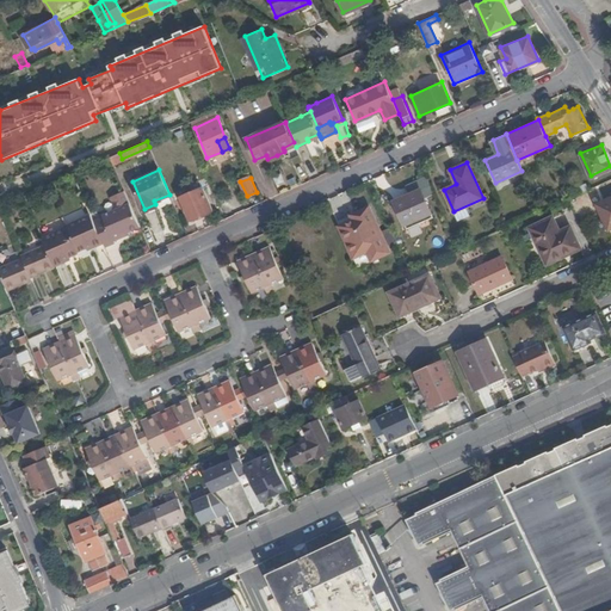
[(211,209),(202,186),(179,196),(189,218),(211,209)]
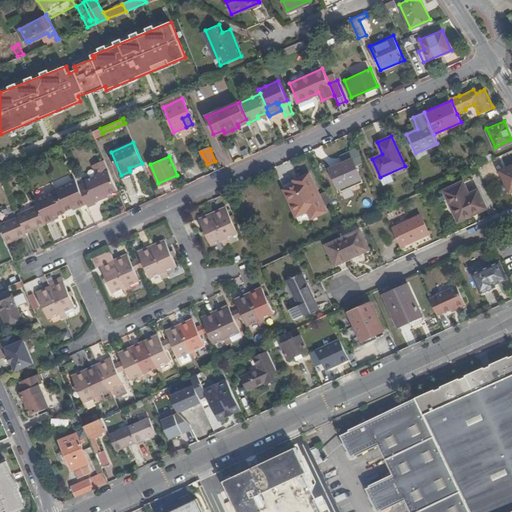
[(479,164),(475,156),(469,159),(473,168),(479,164)]
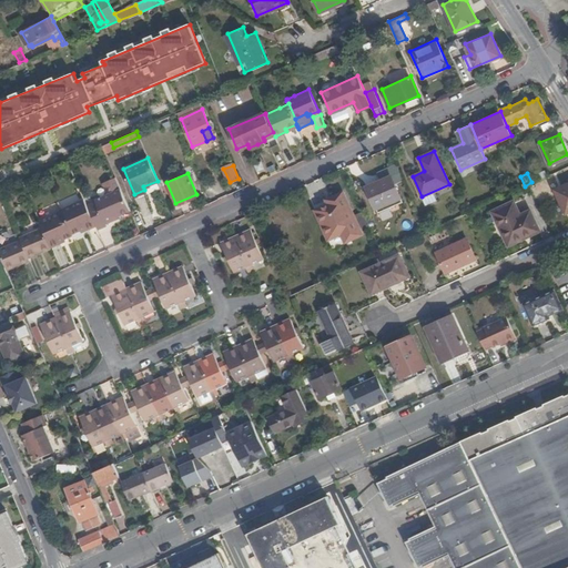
[(391,176),(366,186),(378,212),(402,201),(391,176)]
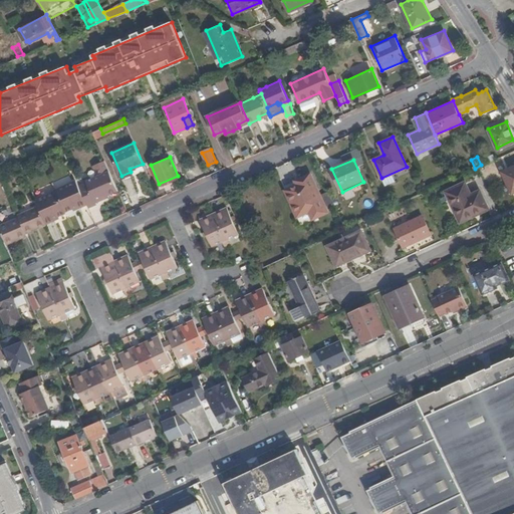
[(513,165),(504,170),(513,191),(513,190),(513,165)]
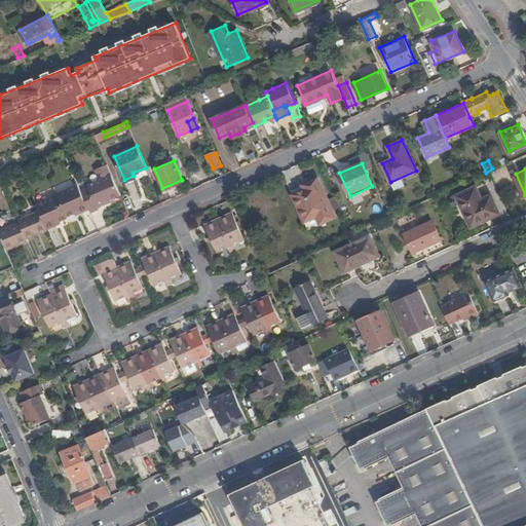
[(89,187),(80,190),(88,209),(89,213),(98,209),(97,207),(105,202),(111,200),(111,198),(120,194),(112,174),(88,184),(89,187)]
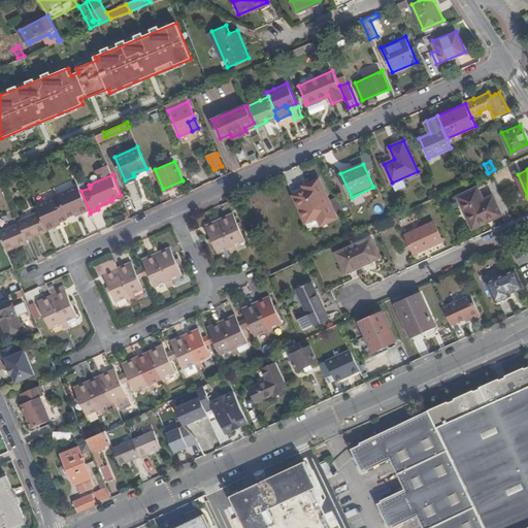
[(335,218),(318,178),(307,183),(309,188),(304,190),(291,195),(303,222),(314,218),(322,215),(325,222),(335,218)]
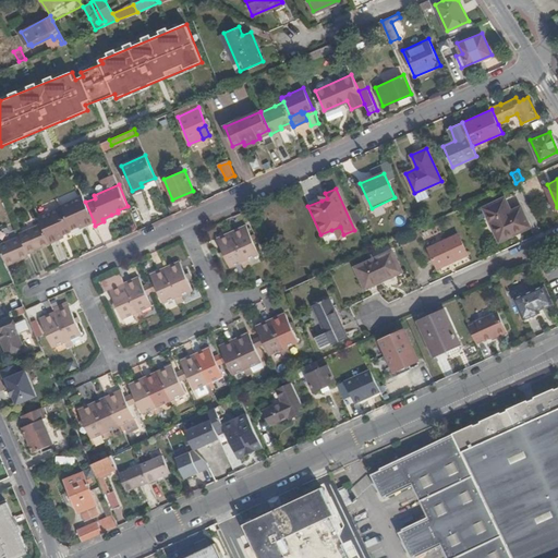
[(148,193),(136,195),(138,213),(150,210),(148,193)]
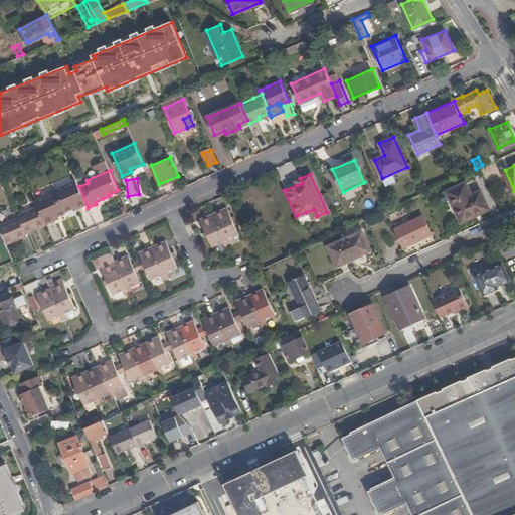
[(78,207),(87,204),(78,186),(75,179),(55,188),(56,190),(35,199),(38,206),(45,222),(45,224),(54,220),(53,217),(66,212),(65,210),(77,205),(78,207)]
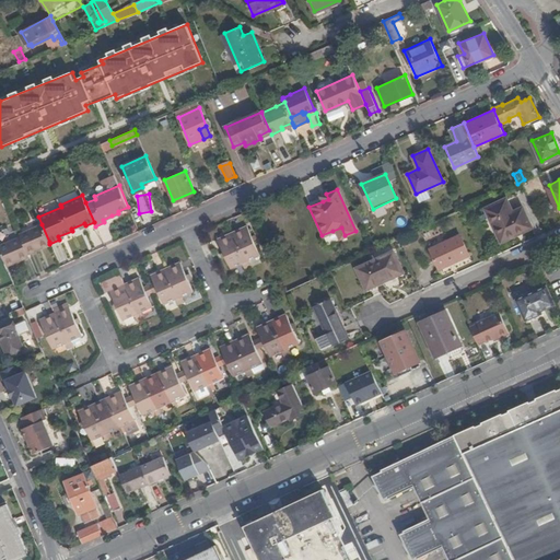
[(508,201),(488,209),(502,242),(533,229),(524,209),(513,214),(508,201)]
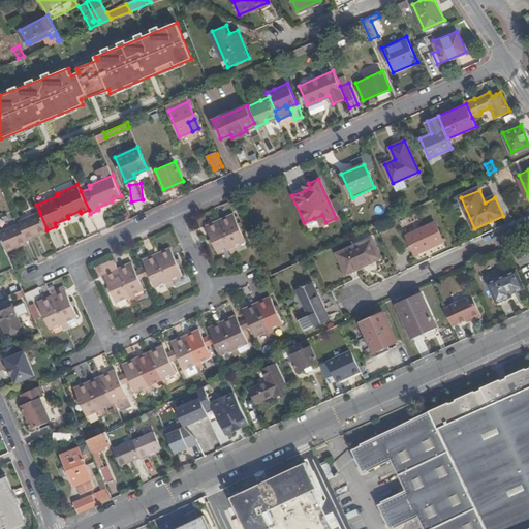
[(342,213),(336,197),(330,199),(337,215),(342,213)]
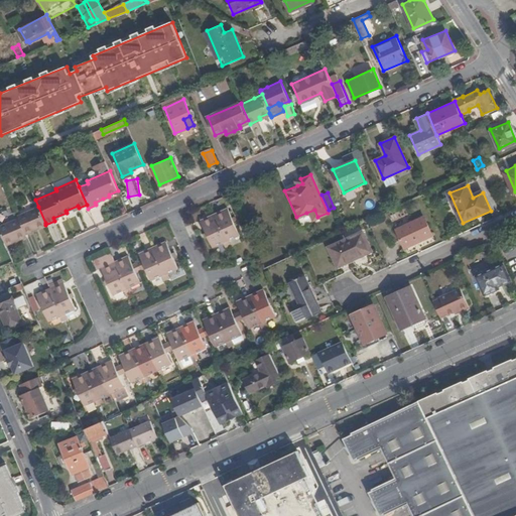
[(33,228),(45,223),(38,207),(24,213),(17,216),(19,219),(0,226),(0,229),(6,243),(18,238),(19,240),(26,237),(25,233),(34,230),(33,228)]
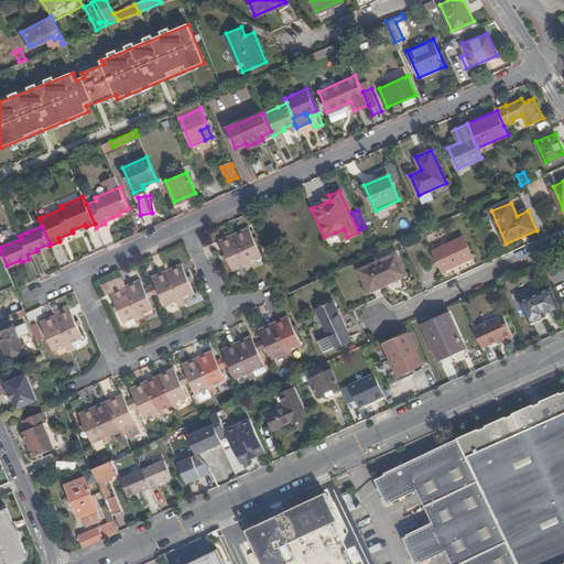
[(249,227),(235,234),(250,268),(253,267),(250,261),(261,257),(249,227)]
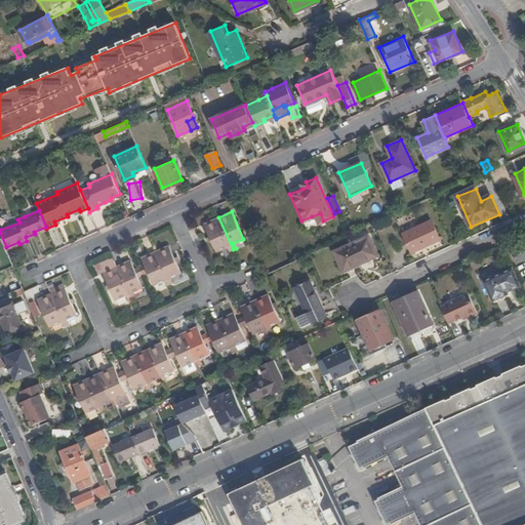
[(315,225),(323,220),(320,213),(312,216),(315,225)]
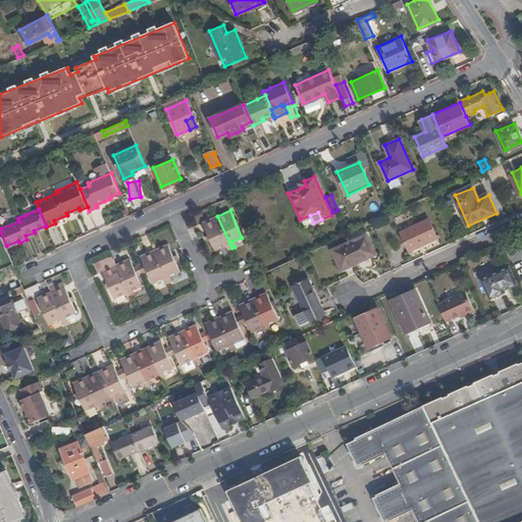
[(231,248),(217,216),(204,221),(215,250),(225,245),(227,250),(231,248)]
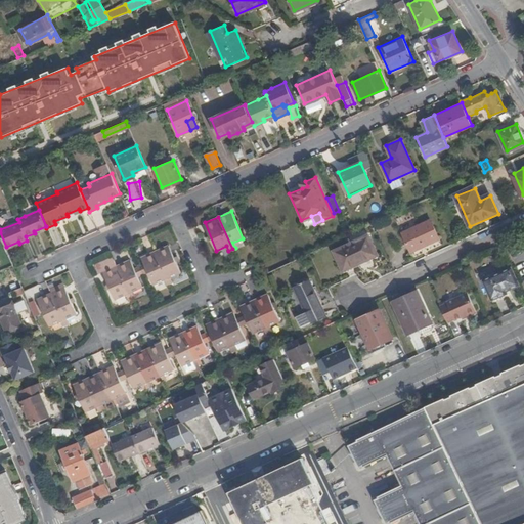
[(431,220),(403,233),(412,253),(440,239),(431,220)]
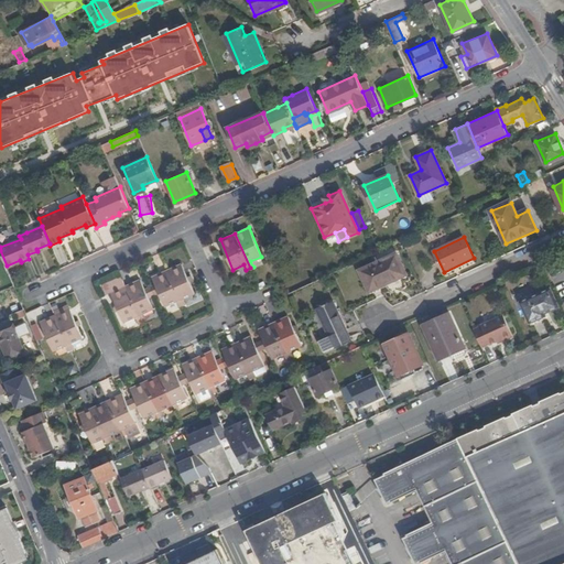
[(0,314),(0,316),(23,306),(7,268),(7,266),(0,250),(0,314)]
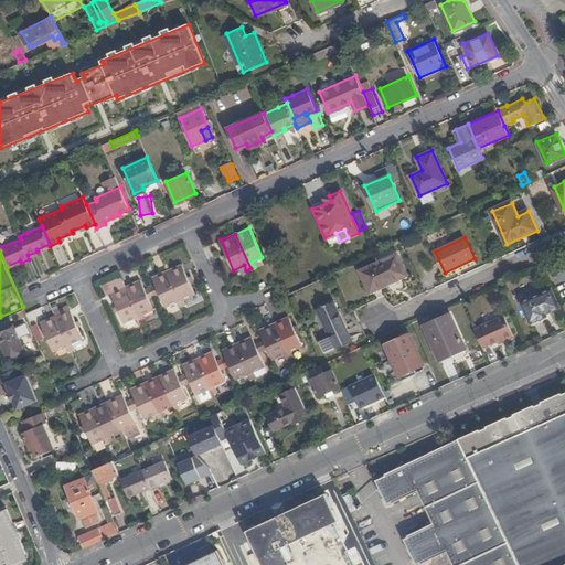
[(396,254),(361,270),(371,290),(407,275),(396,254)]
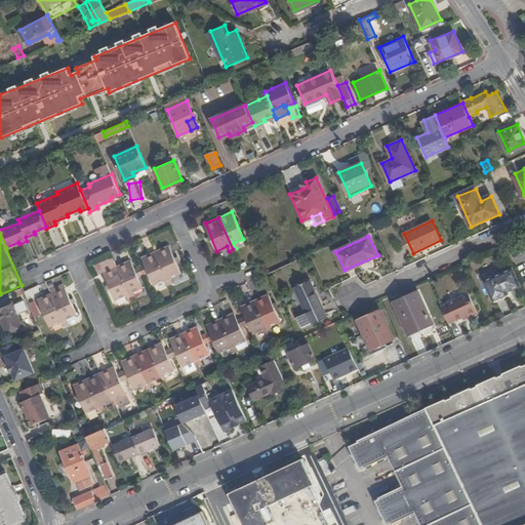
[(168,245),(155,251),(169,284),(172,282),(170,277),(180,273),(168,245)]
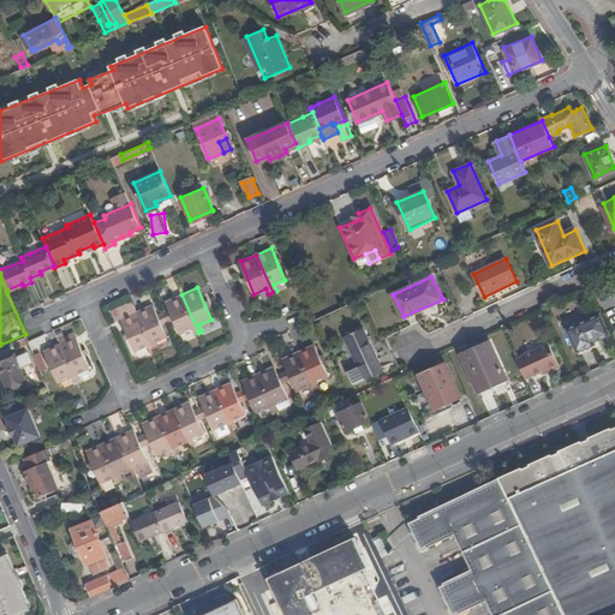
[(198,333),(181,294),(166,302),(180,333),(192,328),(195,334),(198,333)]
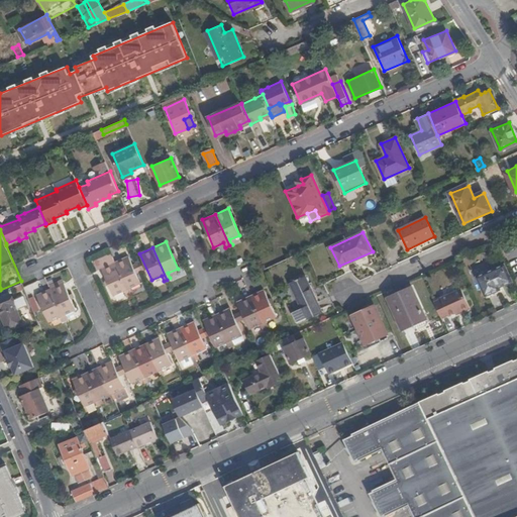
[(128,255),(115,262),(128,294),(132,292),(129,288),(140,283),(128,255)]
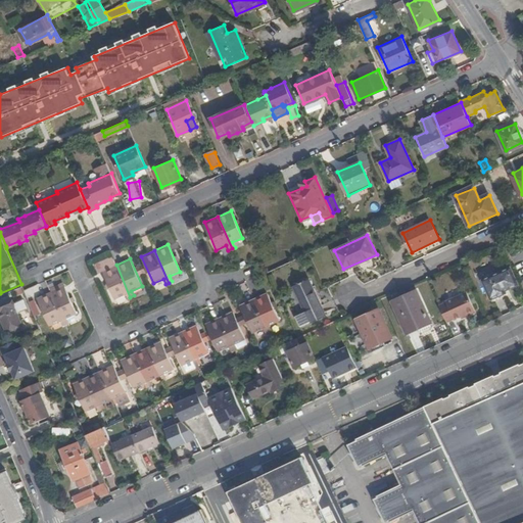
[(130,297),(116,265),(102,271),(114,298),(125,293),(127,299),(130,297)]
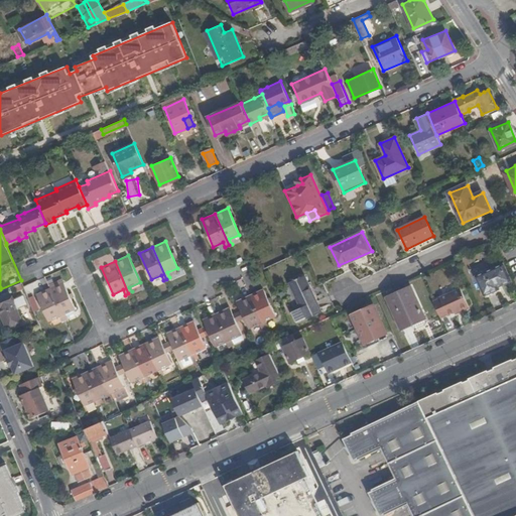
[(499,286),(512,280),(504,264),(477,277),(486,296),(500,289),(499,286)]
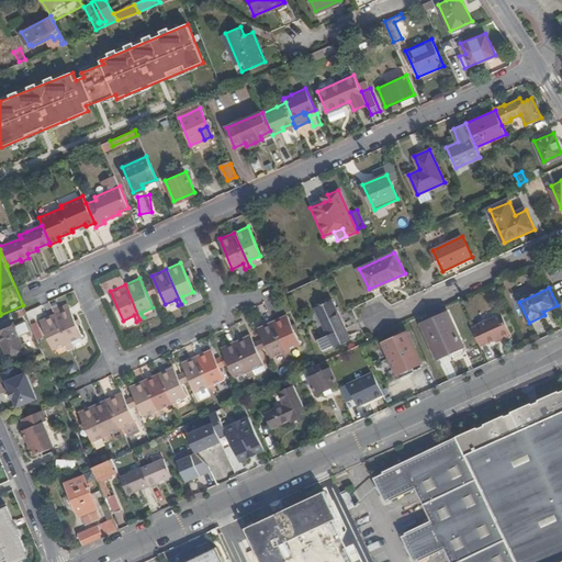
[(348,339),(332,301),(317,307),(328,334),(315,339),(319,351),(348,339)]
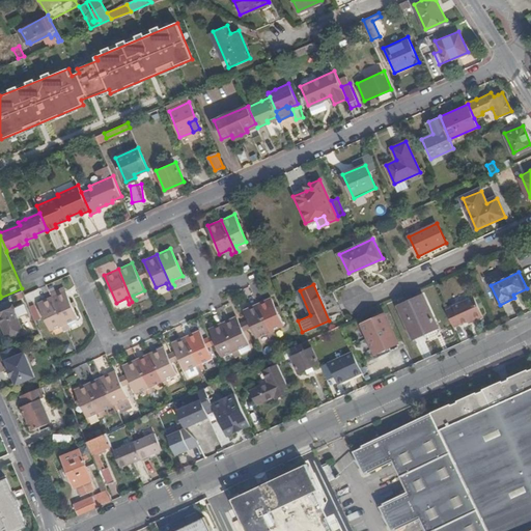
[(64,289),(50,296),(64,329),(68,327),(66,322),(77,317),(64,289)]
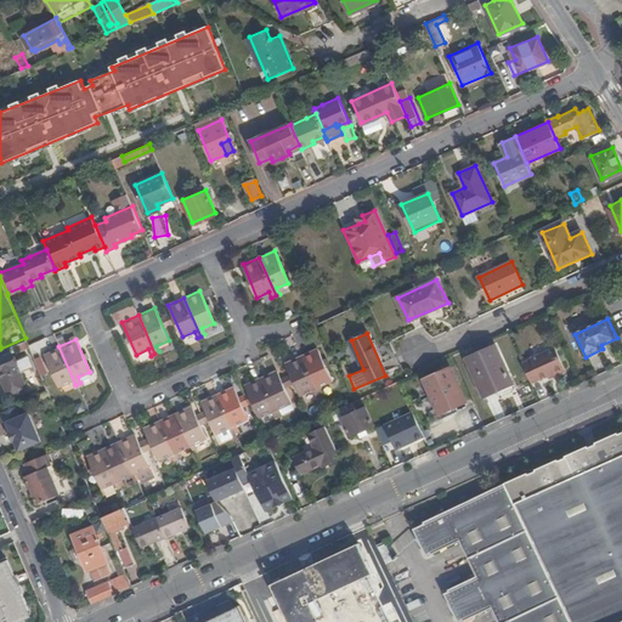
[(514,384),(497,345),(468,358),(486,396),(514,384)]
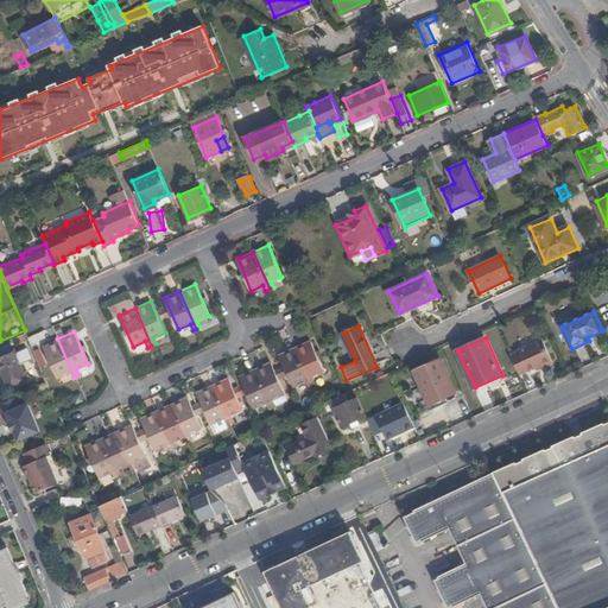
[(74,377),(57,339),(42,344),(56,377),(68,372),(70,378),(74,377)]
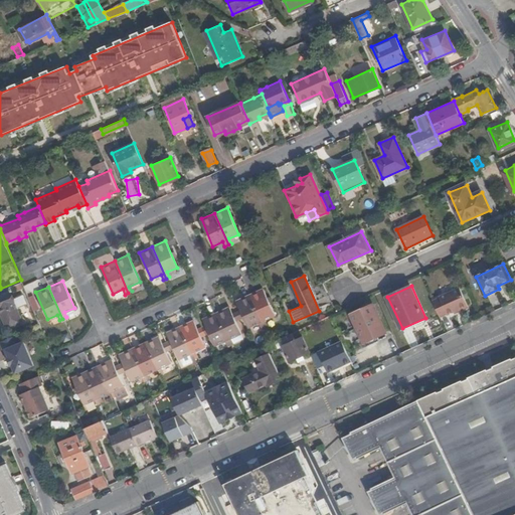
[(263,289),(248,295),(263,327),(267,325),(265,321),(275,316),(263,289)]
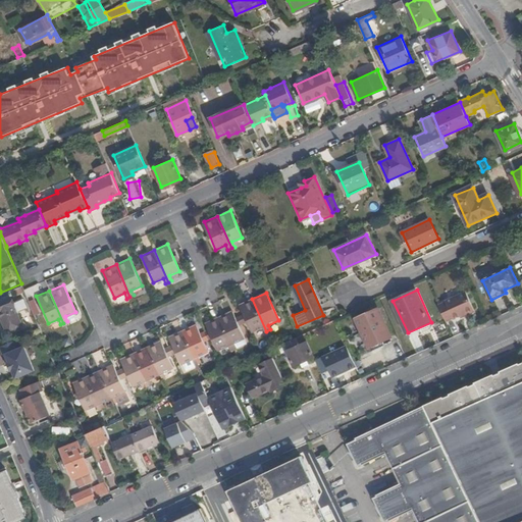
[(447,303),(439,306),(447,321),(453,318),(453,319),(460,316),(466,313),(467,315),(475,312),(474,309),(472,306),(466,293),(446,302),(447,303)]
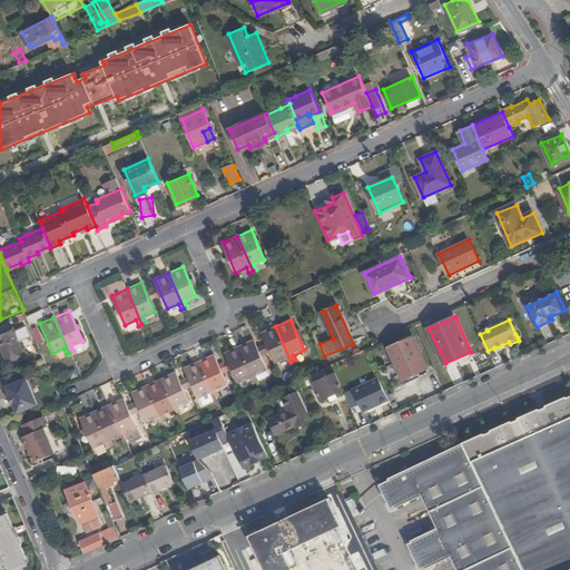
[(10,322),(0,325),(0,336),(7,354),(10,354),(11,356),(18,353),(17,351),(20,350),(17,338),(27,334),(22,324),(12,328),(10,322)]
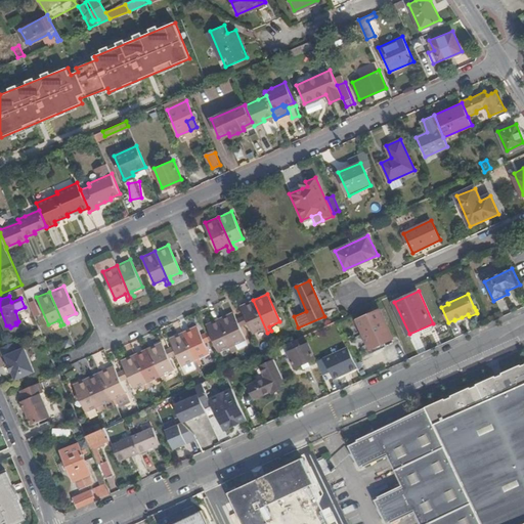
[(265,334),(267,333),(253,300),(239,306),(253,334),(263,329),(265,334)]
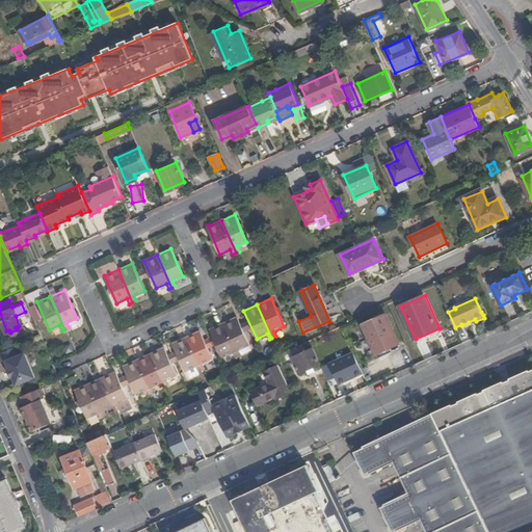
[(400,343),(386,312),(362,322),(377,353),(400,343)]
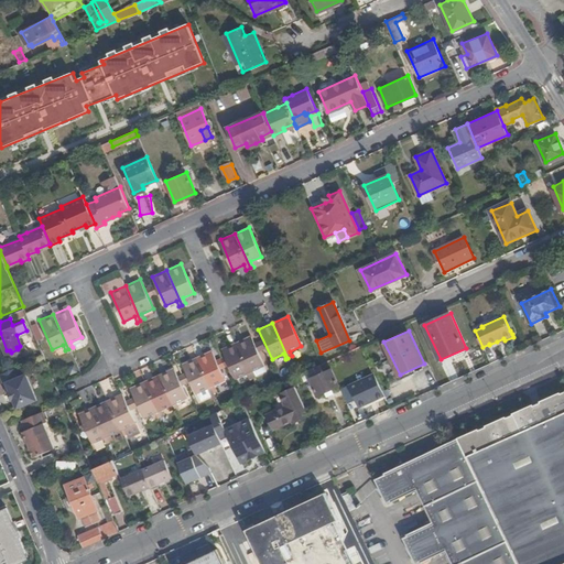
[(251,336),(236,344),(251,378),(255,377),(252,371),(264,366),(251,336)]
